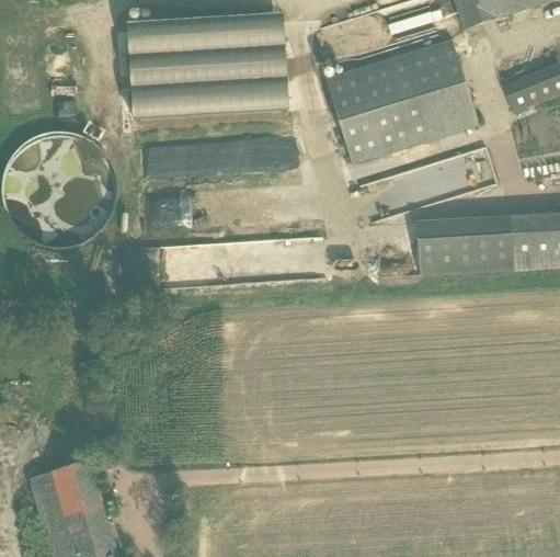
[(452,0),(463,30),(547,0),(452,0)]
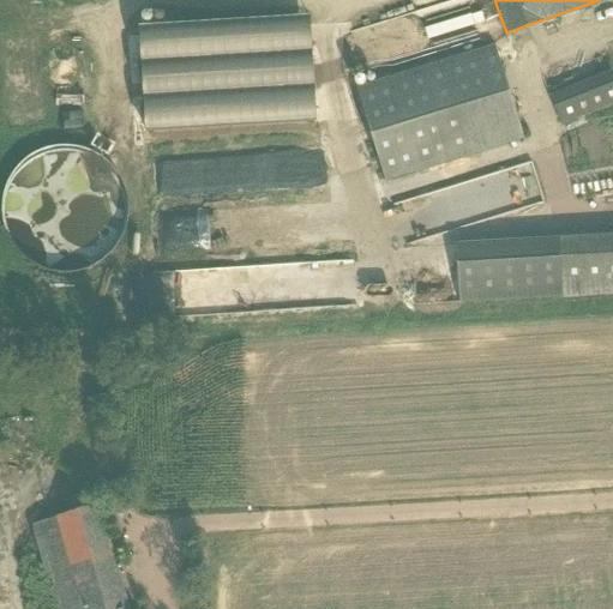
[(481,8),(470,11),(474,20),(484,18),(481,8)]
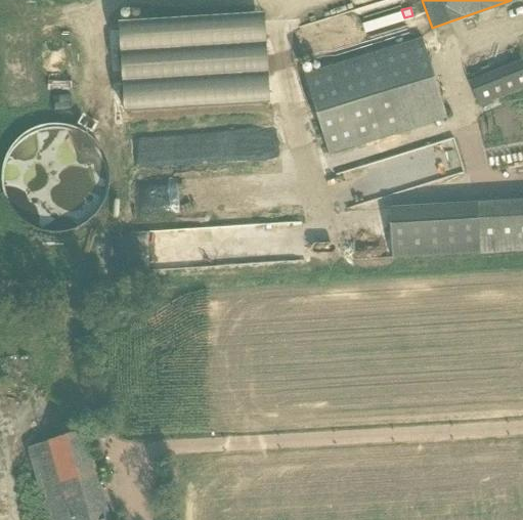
[(267,10),(119,17),(123,109),(271,101),(267,10)]
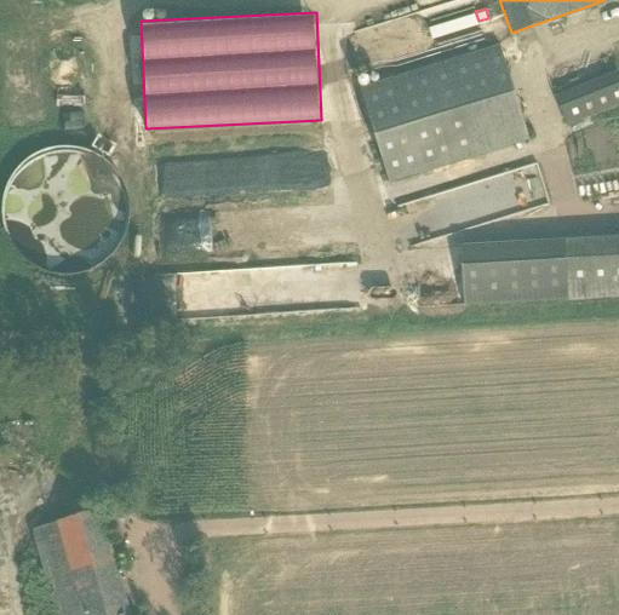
[(499,41),(359,85),(388,179),(528,137),(499,41)]
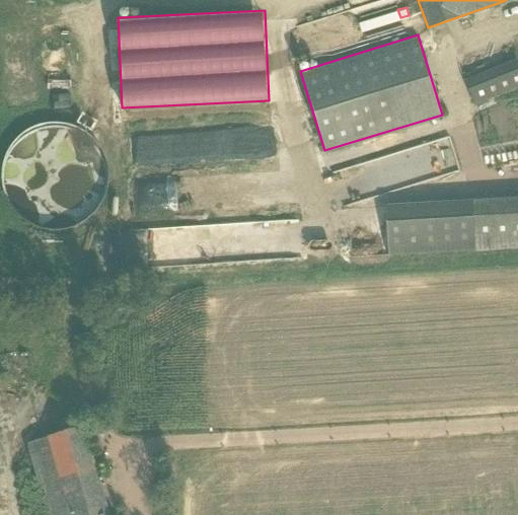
[(517,59),(517,57),(463,77),(473,101),(517,84),(517,59)]
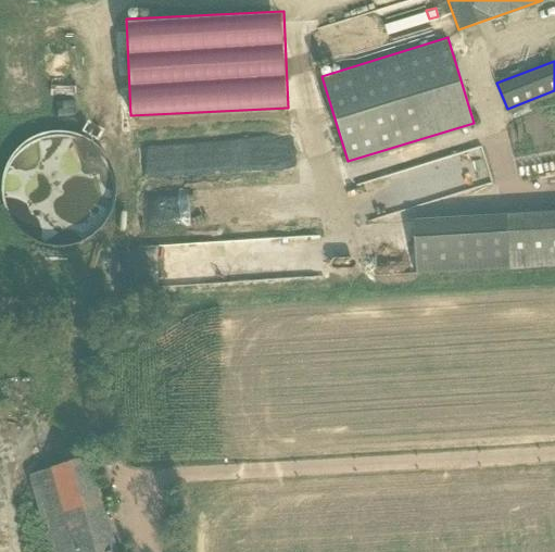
[(103,195),(103,135),(21,134),(19,225),(92,226),(93,195),(103,195)]
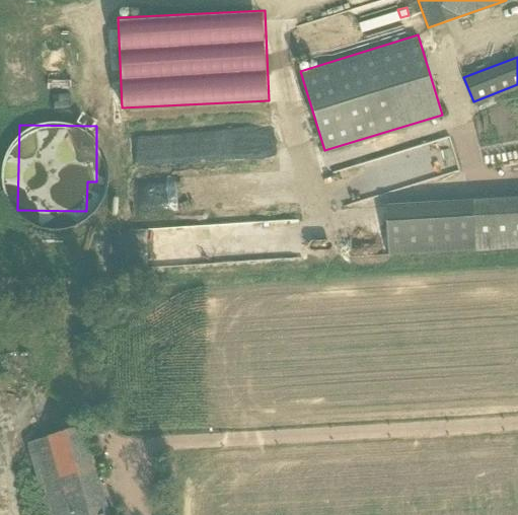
[(517,196),(384,204),(387,253),(517,245),(517,196)]
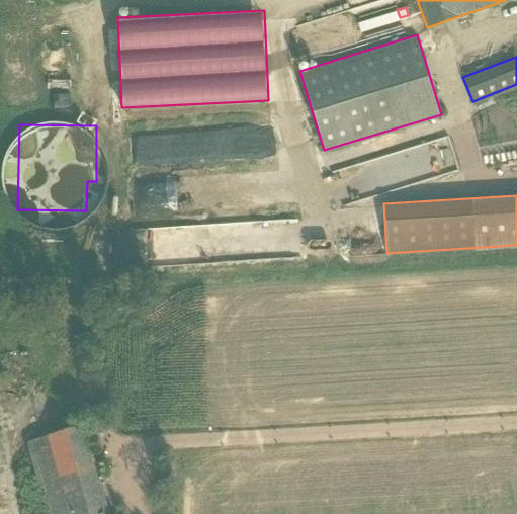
[(109,513),(83,424),(27,440),(49,513),(109,513)]
